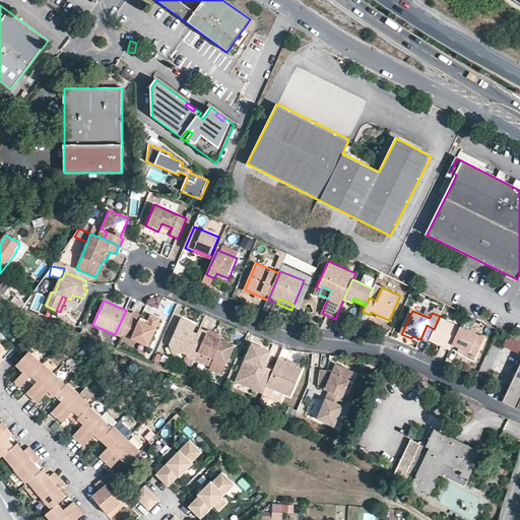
[(143,316),(133,312),(123,335),(149,346),(161,319),(151,315),(149,321),(147,324),(140,321),(142,318),(143,316)]
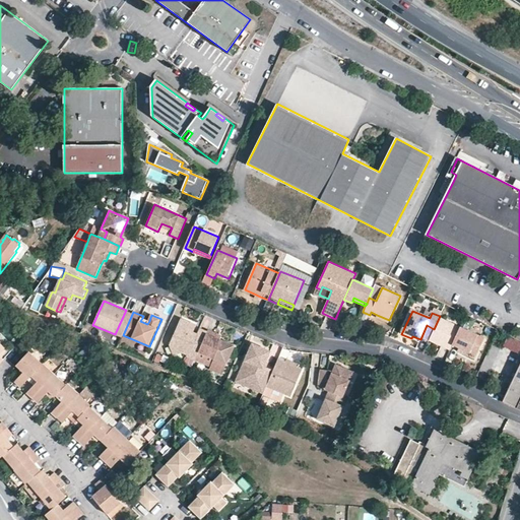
[(388,323),(389,320),(377,315),(376,318),(388,323)]
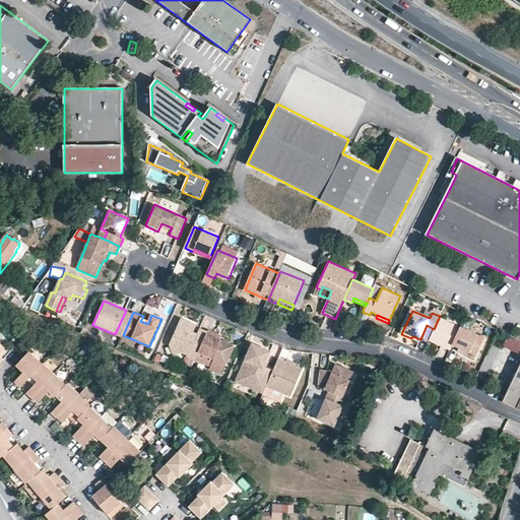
[(198,324),(182,318),(171,345),(175,355),(182,352),(189,355),(189,356),(196,360),(199,351),(208,331),(201,327),(199,333),(198,335),(194,333),(195,331),(198,324)]
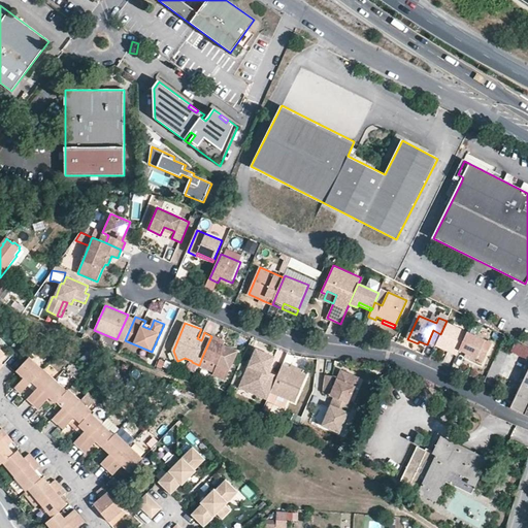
[(467,332),(446,323),(435,345),(457,355),(459,351),(467,332)]
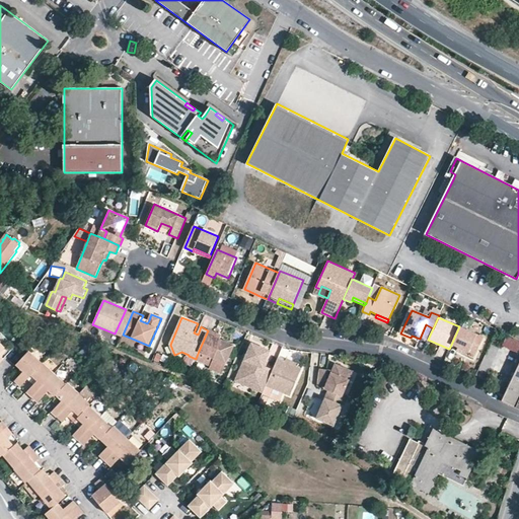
[(484,338),(459,326),(451,345),(457,348),(467,352),(475,356),(484,338)]
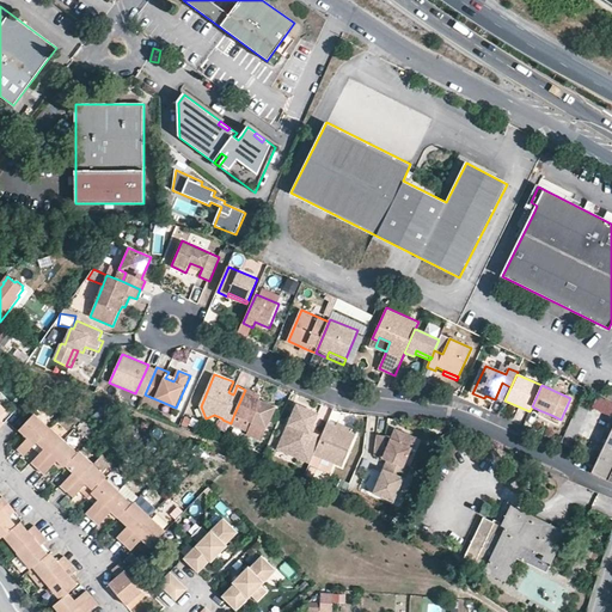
[(254,396),(256,392),(246,387),(245,390),(234,414),(262,427),(273,404),(271,404),(261,399),(254,396)]
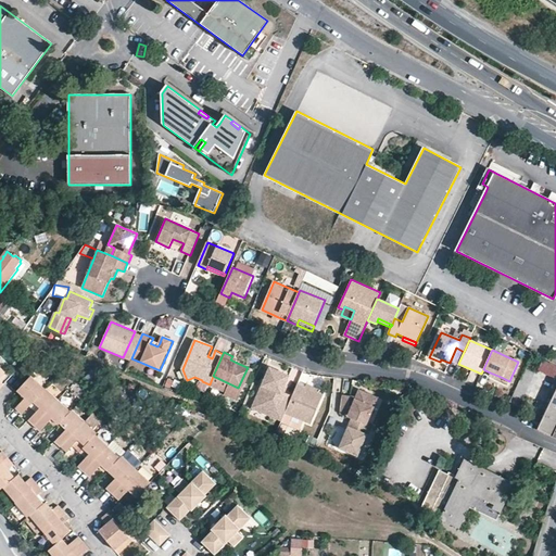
[(555,365),(542,362),(539,373),(555,377),(555,365)]
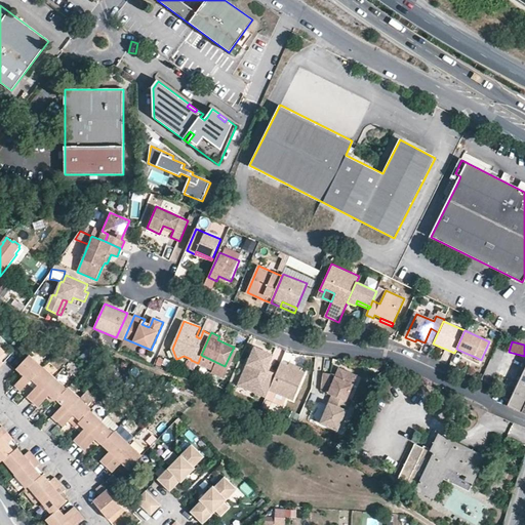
[(270,389),(277,373),(268,369),(274,354),(255,346),(239,385),(267,397),(270,389)]
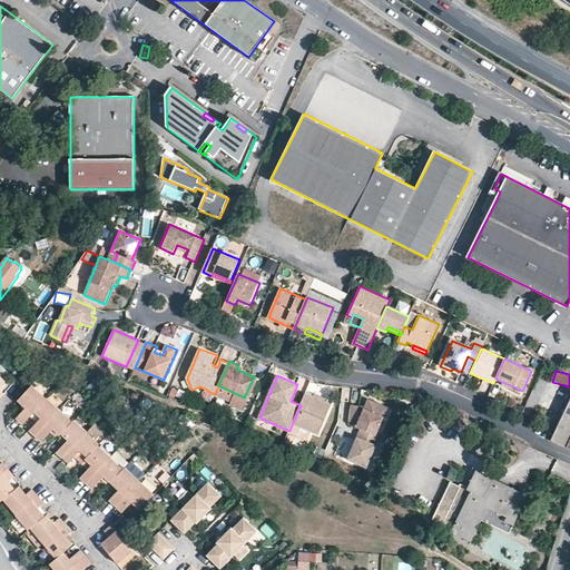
[(540,408),(548,381),(537,377),(529,405),(540,408)]
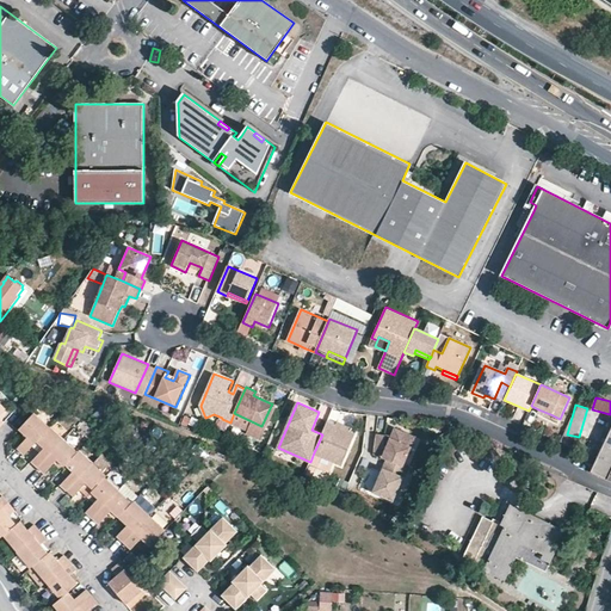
[(31,450),(35,446),(48,431),(32,417),(18,432),(26,440),(14,454),(16,454),(22,460),(31,450)]
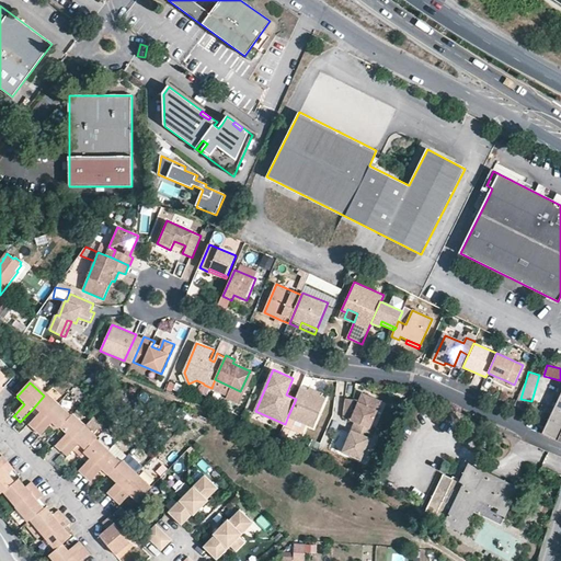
[(308,390),(300,387),(296,399),(288,415),(315,426),(327,398),(322,396),(308,390)]
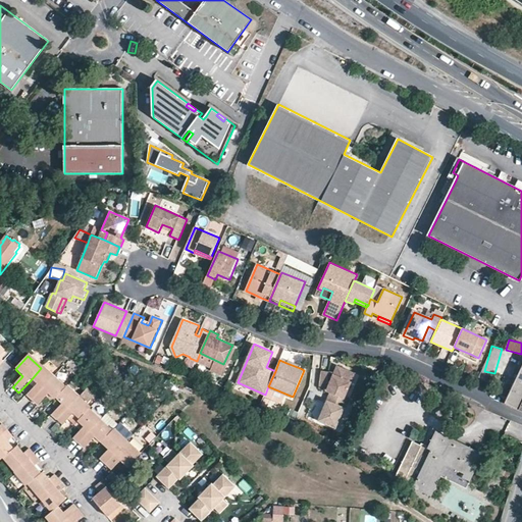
[(289,360),(286,363),(300,368),(301,365),(289,360)]
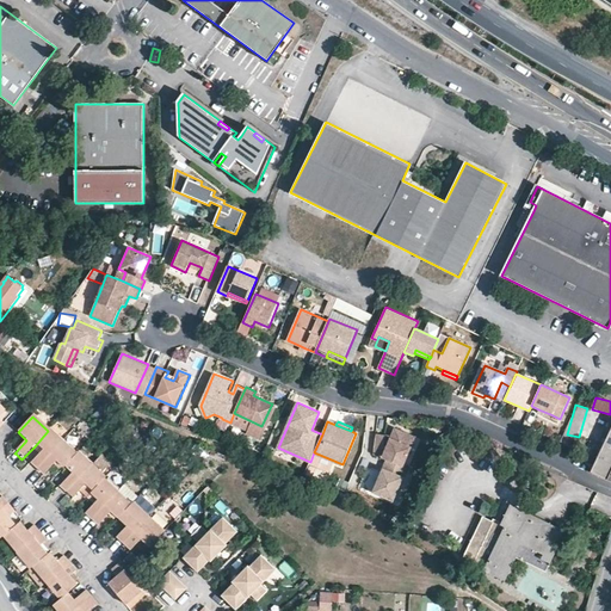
[(414,442),(407,438),(409,433),(396,427),(393,436),(388,445),(386,444),(387,434),(377,433),(374,454),(388,460),(405,467),(414,442)]
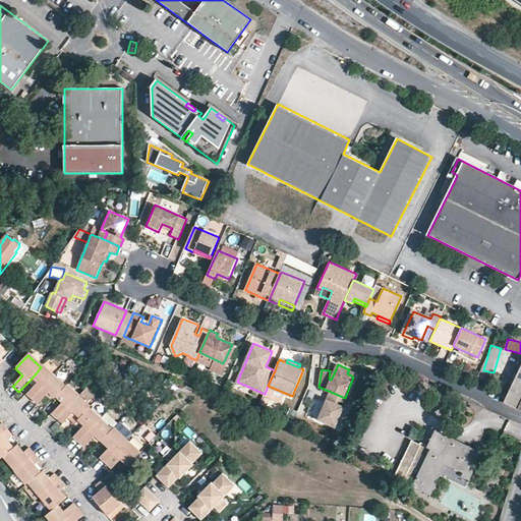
[(520,366),(506,400),(518,406),(520,398),(520,366)]
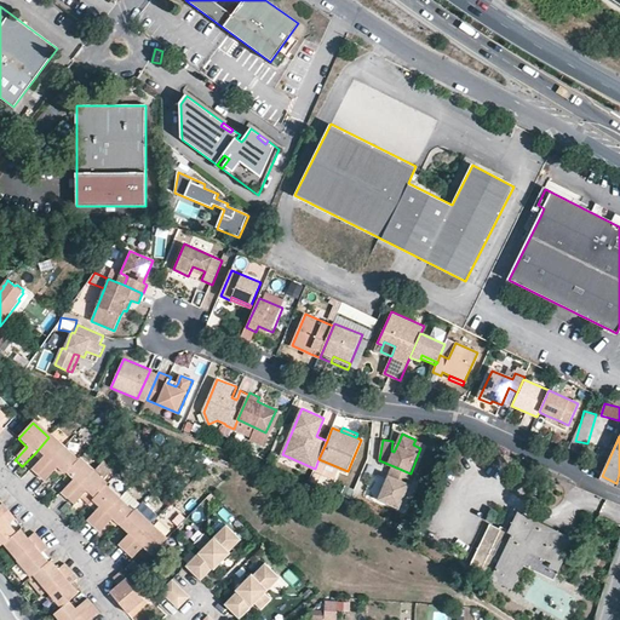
[(49,437),(35,453),(41,459),(38,463),(29,472),(30,474),(36,480),(63,449),(49,437)]
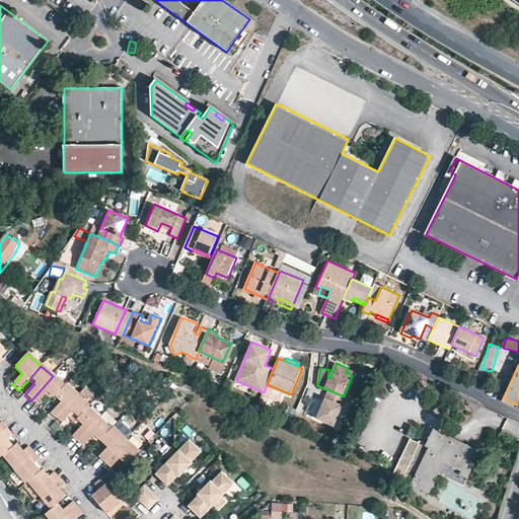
[(65,386),(53,376),(30,401),(33,404),(35,405),(46,394),(53,400),(54,398),(65,386)]
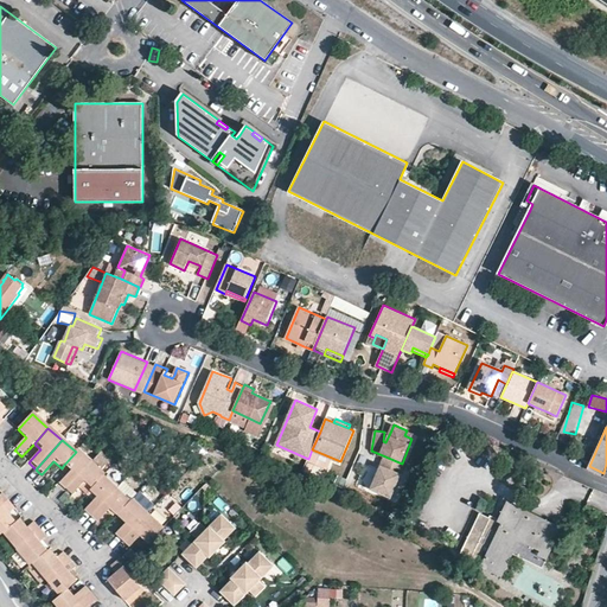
[(40,449),(34,443),(31,447),(37,453),(40,449)]
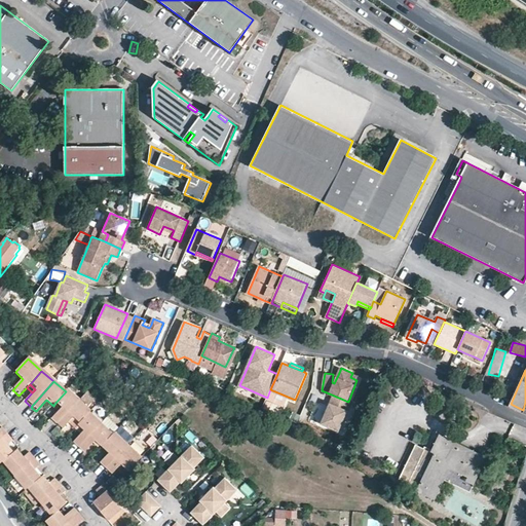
[(68,389),(66,391),(54,404),(62,409),(51,420),(57,425),(79,401),(68,389)]
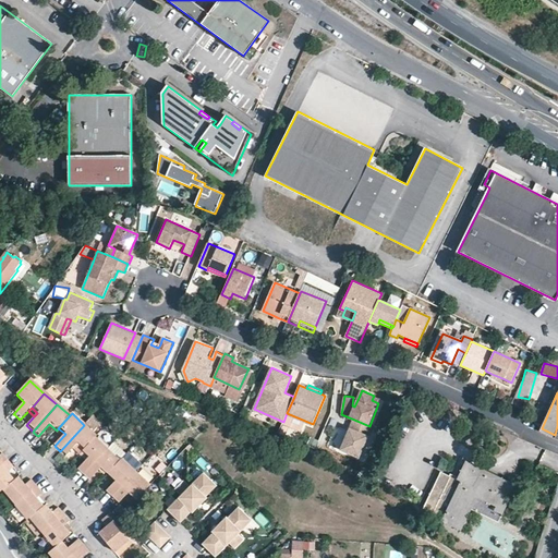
[(94,415),(87,422),(96,432),(102,424),(94,415)]
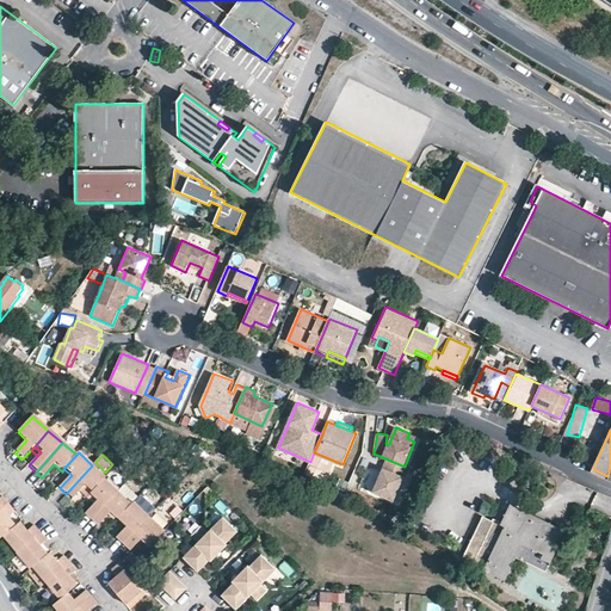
[(405,467),(388,460),(380,477),(383,480),(381,483),(378,482),(374,492),(394,501),(408,468),(405,467)]
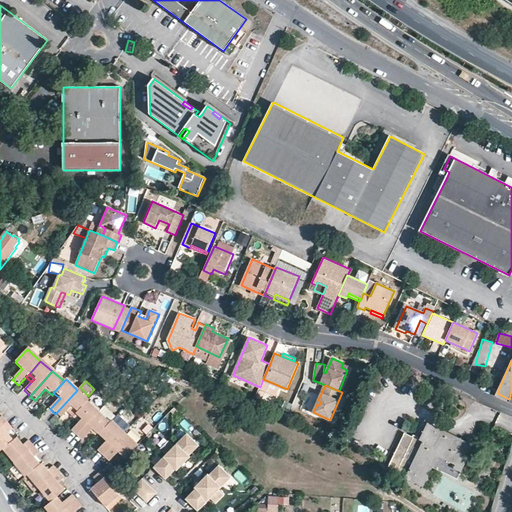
[(88,399),(77,390),(55,414),(59,418),(60,419),(65,413),(71,418),(74,415),(76,413),(86,402),(88,399)]
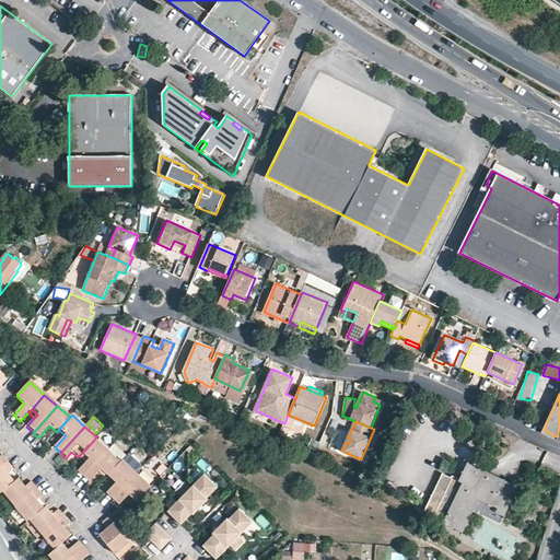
[(557,436),(544,430),(543,433),(558,441),(557,436)]
